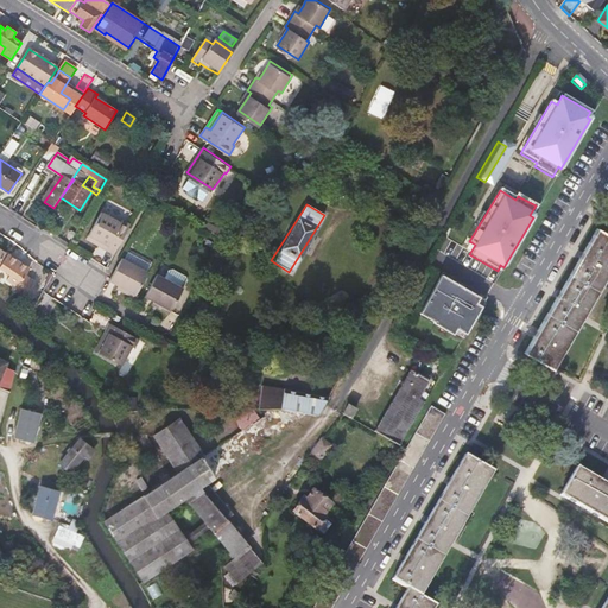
[(114,257),(131,227),(122,222),(121,223),(102,213),(89,238),(108,248),(106,252),(114,257)]
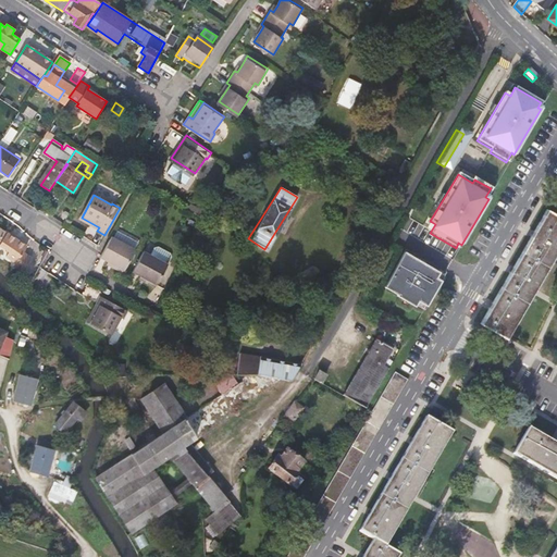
[(479,325),(506,341),(534,291),(556,251),(556,218),(545,212),(532,234),(511,271),(491,306),(479,325)]
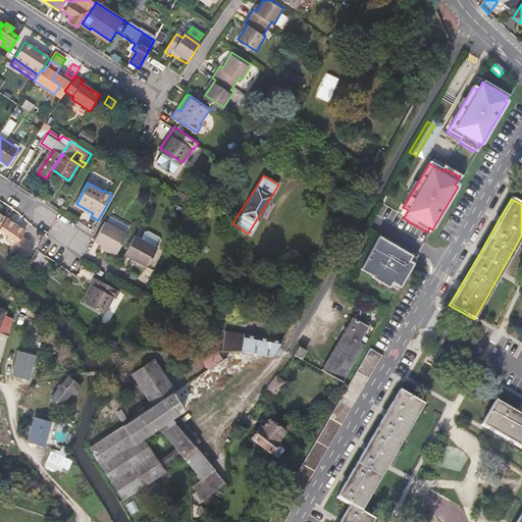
[(93,213),(76,204),(74,207),(91,216),(93,213)]
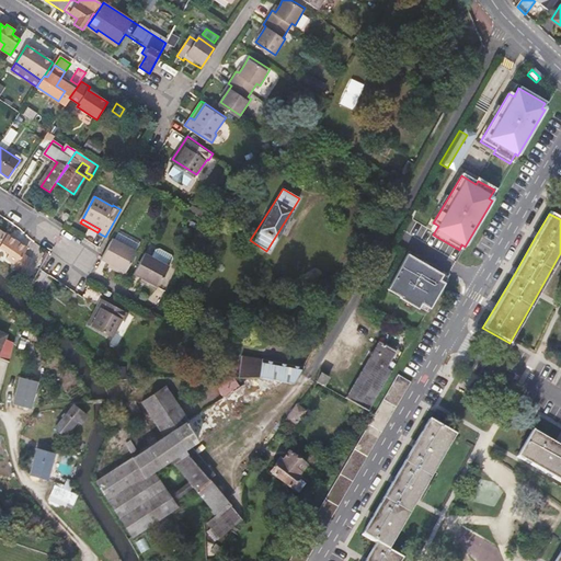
[(433,235),(438,226),(435,224),(430,232),(433,235)]
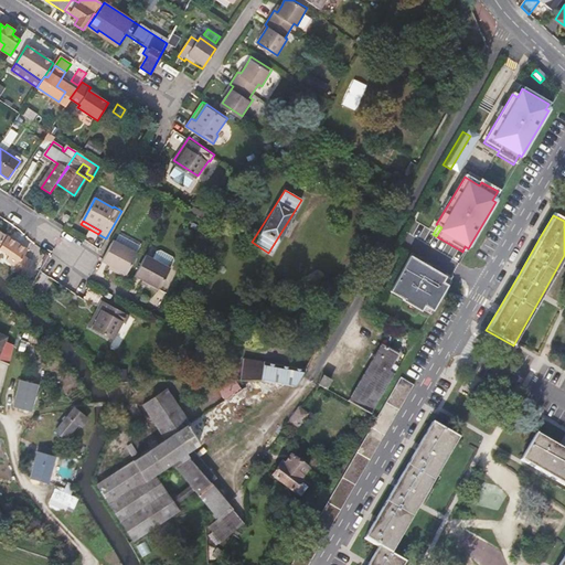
[(13,248),(9,254),(18,259),(12,268),(20,274),(30,260),(21,255),(25,248),(6,235),(6,236),(2,240),(2,241),(13,248)]
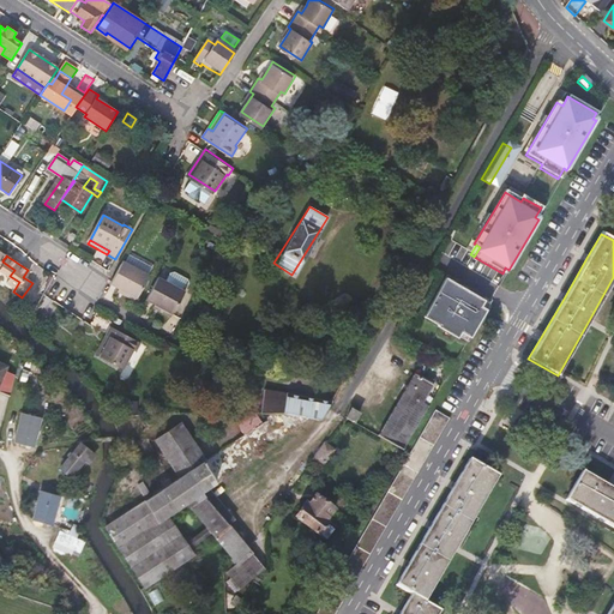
[(151,275),(125,260),(112,282),(121,288),(138,298),(151,275)]
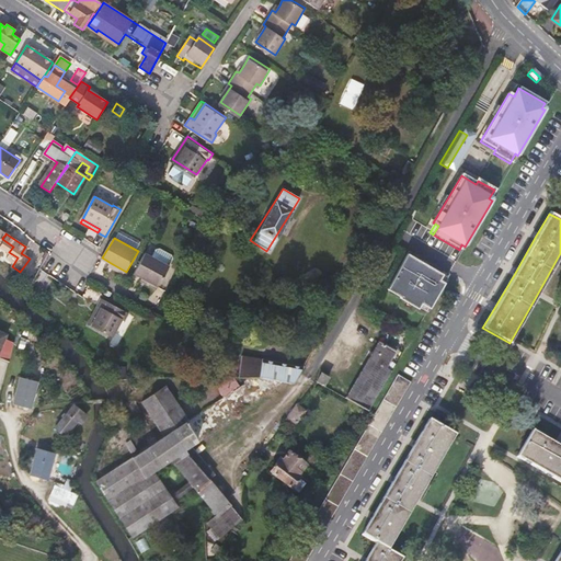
[(136,273),(150,282),(160,286),(175,259),(174,254),(162,249),(159,250),(155,256),(147,252),(136,273)]
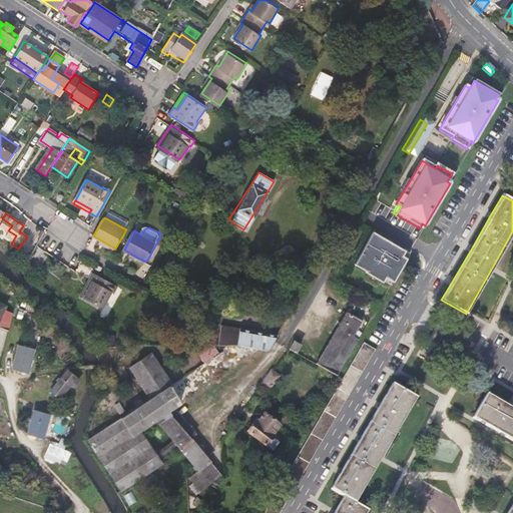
[(391,283),(409,253),(404,250),(403,252),(378,237),(379,235),(373,232),(357,260),(369,267),(366,272),(365,274),(381,284),(384,279),(391,283)]
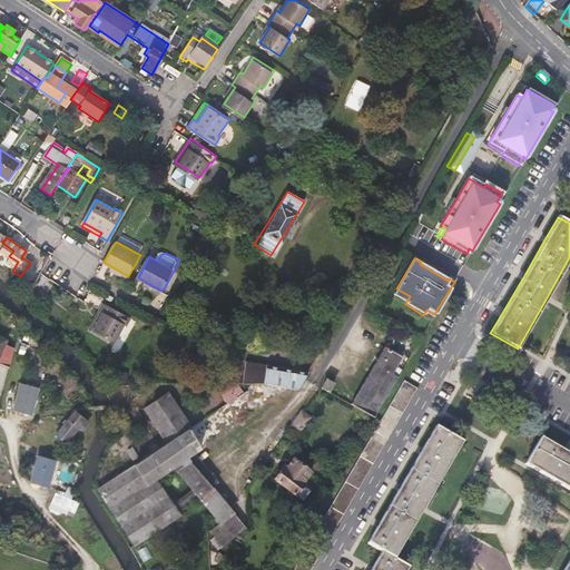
[(112,267),(111,269),(127,278),(128,276),(112,267)]
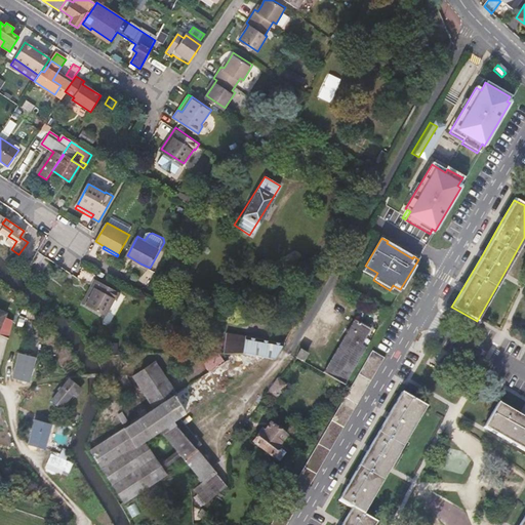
[(31,247),(27,255),(33,259),(38,251),(31,247)]
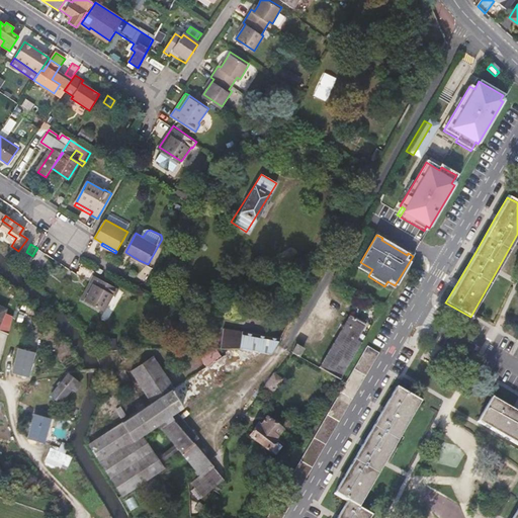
[(123,254),(138,262),(139,260),(125,252),(123,254)]
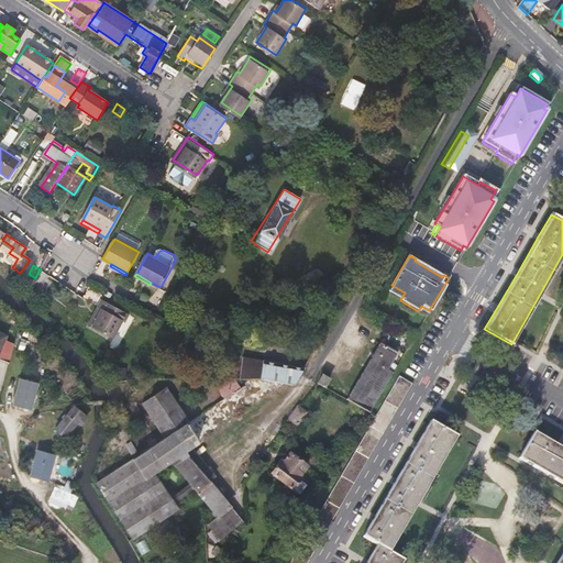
[(405,293),(392,285),(388,290),(401,298),(405,293)]
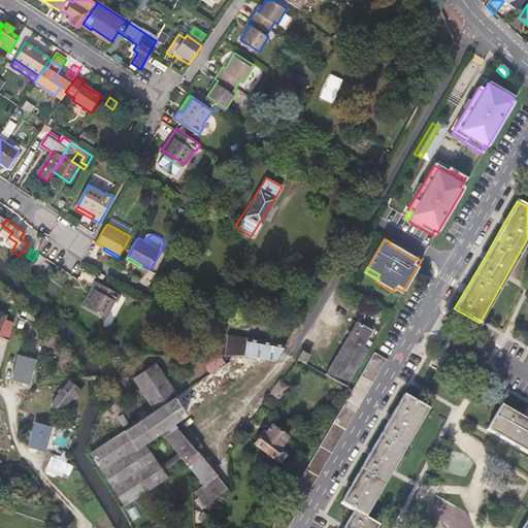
[(102,286),(91,307),(114,321),(124,305),(125,305),(128,299),(102,286)]
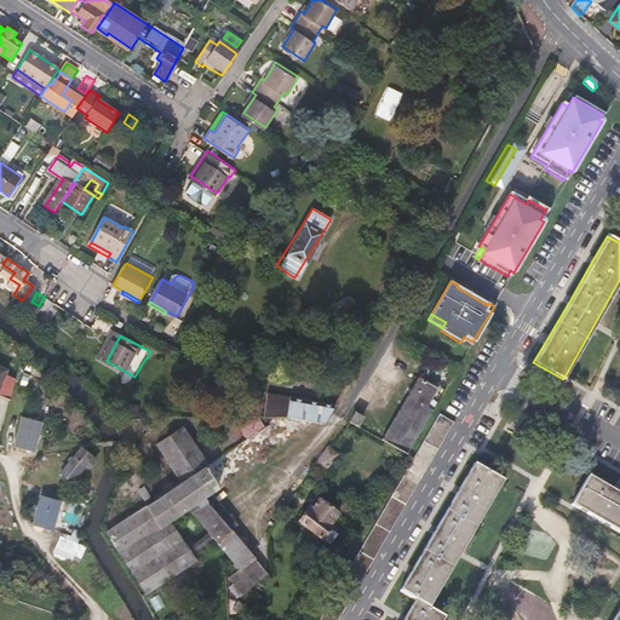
[(418,379),(382,442),(407,457),(432,413),(425,408),(436,390),(418,379)]
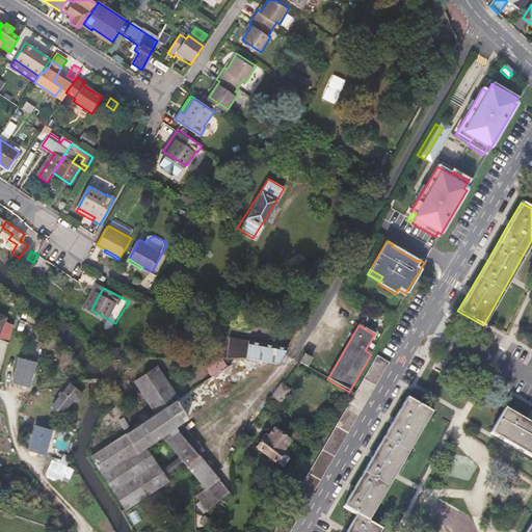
[(287,348),(230,337),(227,357),(228,356),(268,362),(278,363),(287,348)]
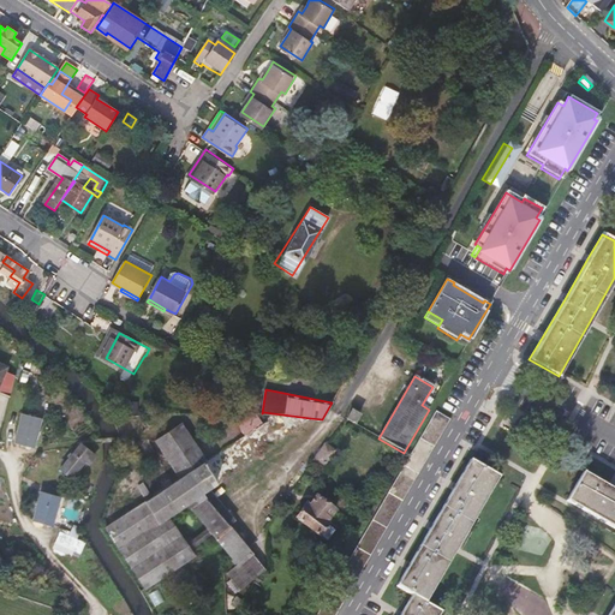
[(166,518),(174,512),(187,503),(216,537),(230,525),(202,493),(209,488),(310,418),(263,412),(262,413),(238,417),(249,433),(207,461),(181,424),(157,441),(183,479),(174,484),(173,482),(166,487),(166,489),(163,490),(163,491),(153,499),(166,518)]
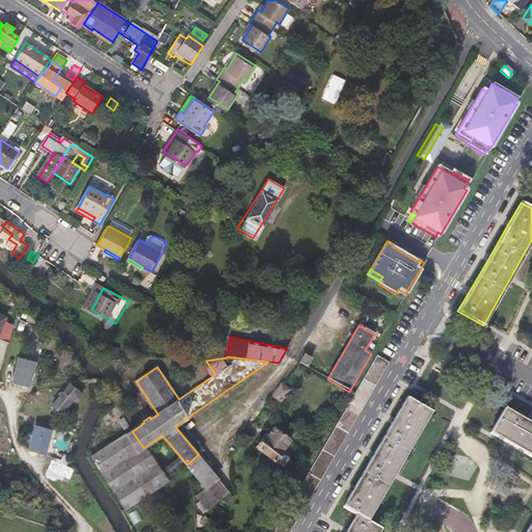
[(290,531),(389,364),(376,356),(273,531),(290,531)]
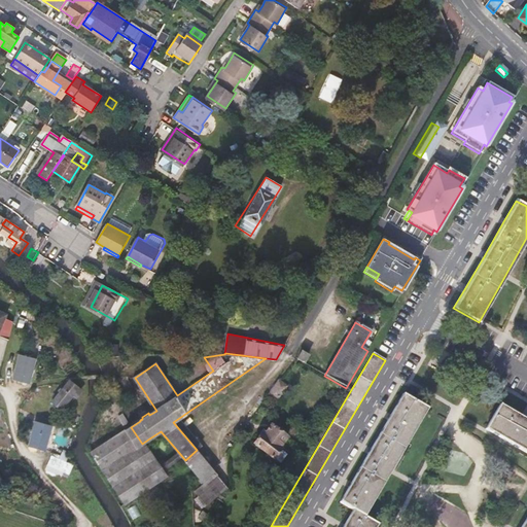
[(308,356),(301,353),(296,360),(304,363),(308,356)]
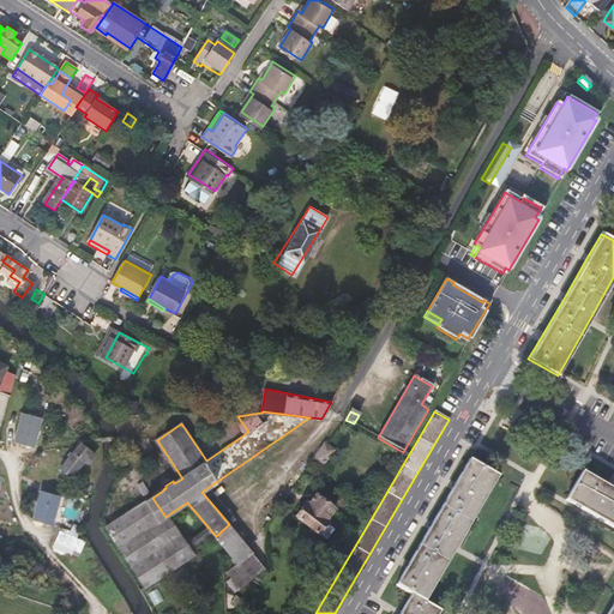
[(23,414),(16,441),(34,446),(41,417),(23,414)]
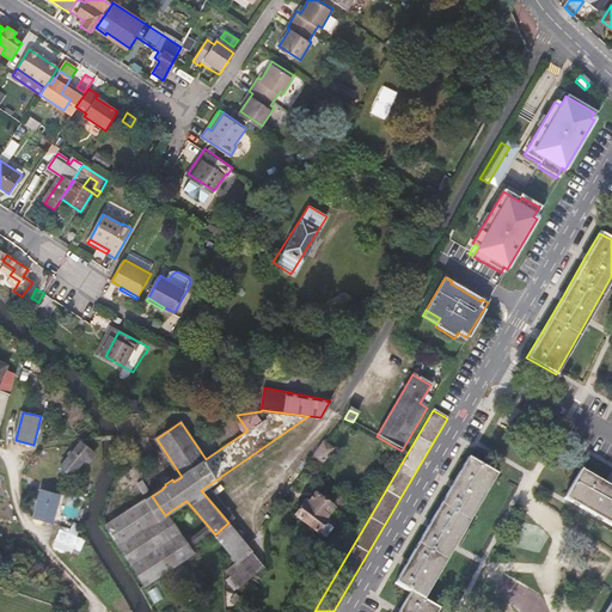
[(71,475),(84,458),(89,461),(95,454),(81,442),(61,466),(71,475)]
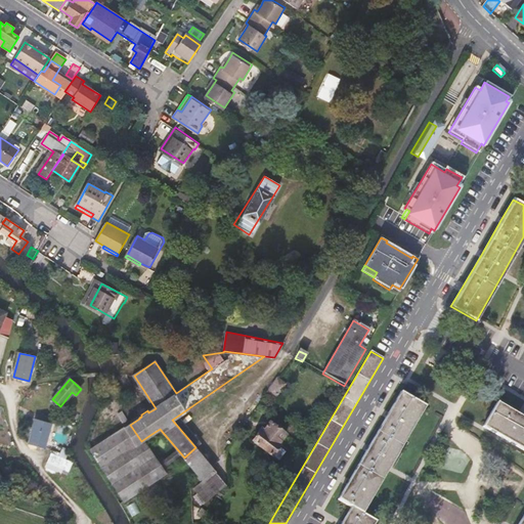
[(267,394),(274,398),(285,385),(277,380),(267,394)]
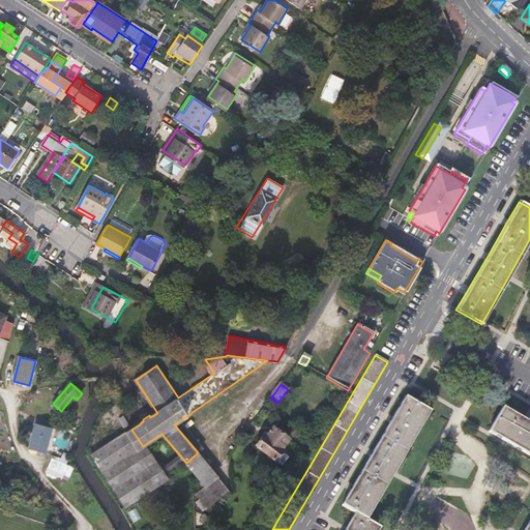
[(341,507),(354,516),(345,529),(378,529),(379,529),(365,522),(408,448),(430,413),(405,399),(392,420),(373,453),(352,488),(341,507)]
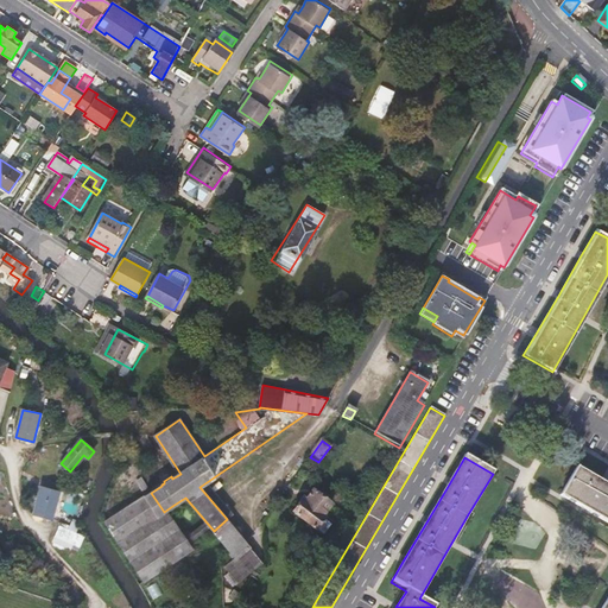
[(607,487),(602,483),(576,469),(559,496),(607,525),(607,487)]
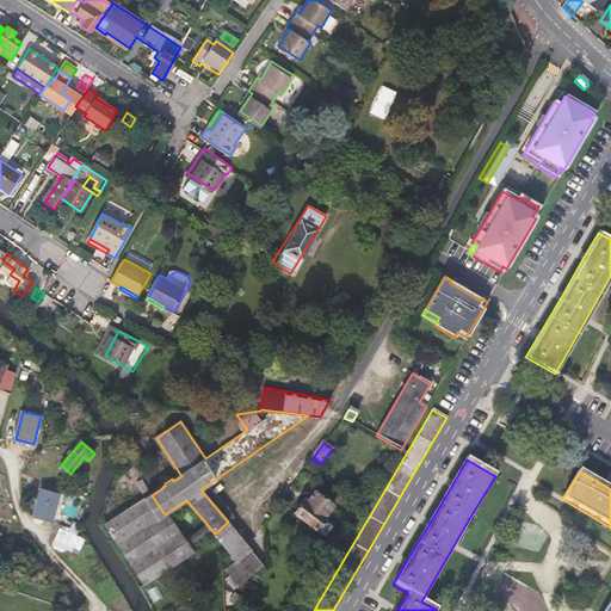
[(228,522),(234,514),(208,485),(201,489),(228,522)]
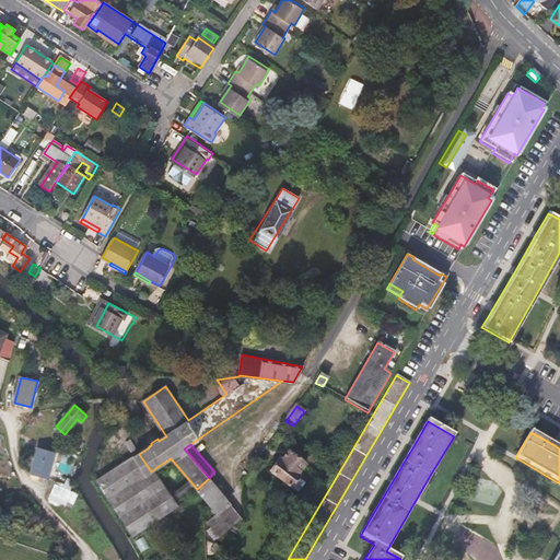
[(26,473),(46,478),(54,452),(34,446),(26,473)]
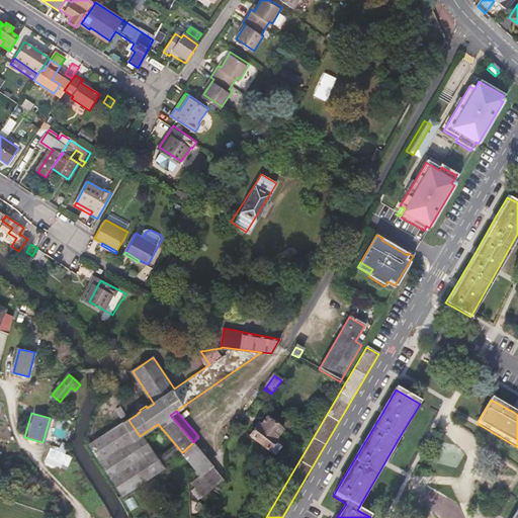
[(276,443),(275,440),(281,432),(265,419),(258,430),(255,428),(249,438),(268,453),(269,451),(275,456),(282,448),(276,443)]
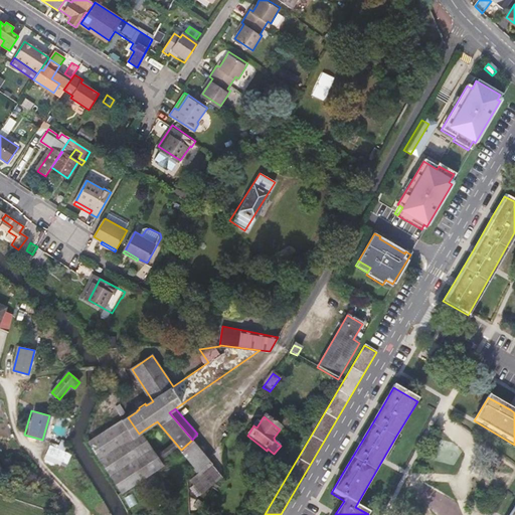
[(170,463),(146,428),(139,434),(128,417),(95,441),(129,490),(170,463)]
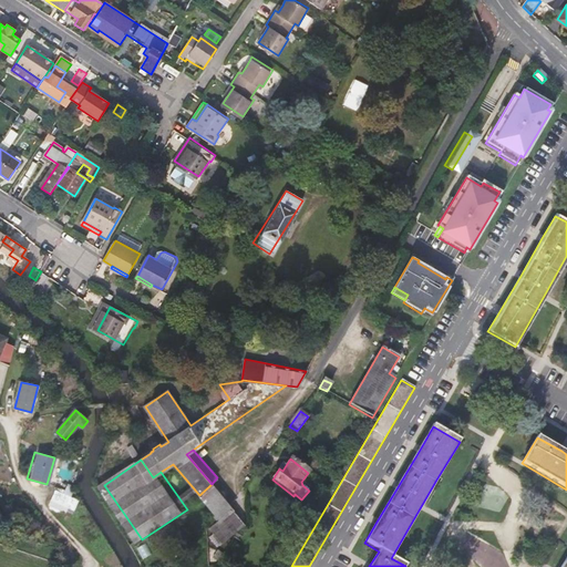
[(244,526),(210,486),(199,496),(209,509),(218,521),(209,529),(223,545),(244,526)]
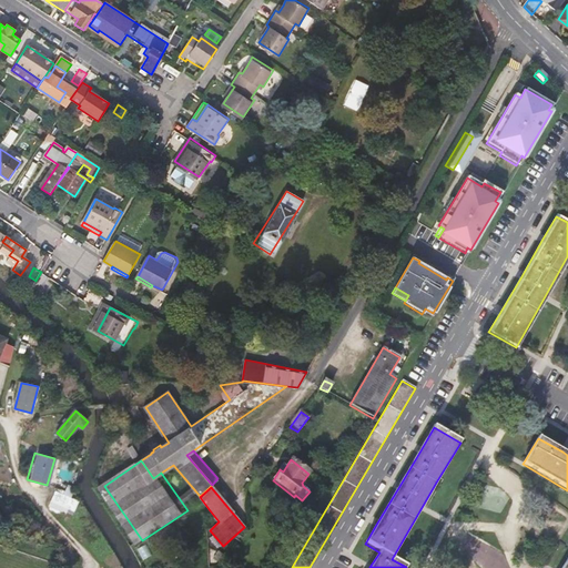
[(49,507),(62,514),(69,500),(56,493),(49,507)]
